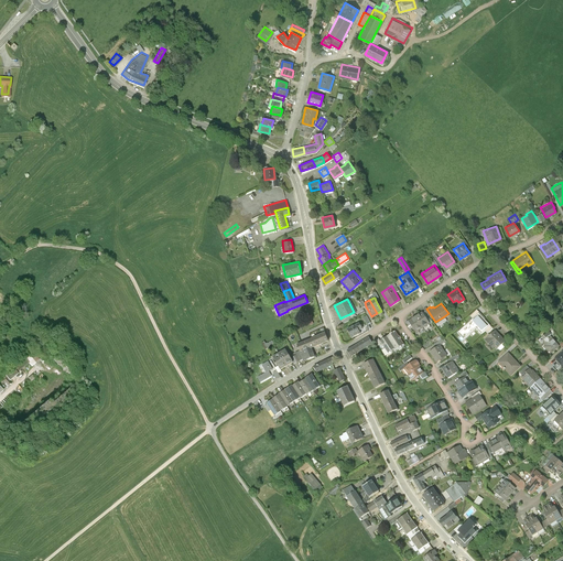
[(469,314),(473,317),(479,312),(476,308),(469,314)]
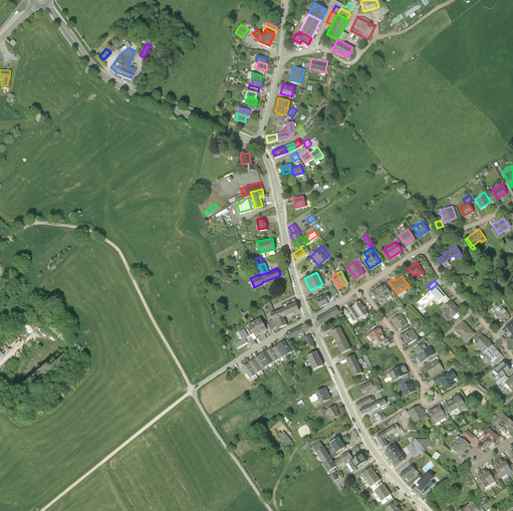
[(385,281),(382,283),(390,293),(392,291),(388,286),(385,281)]
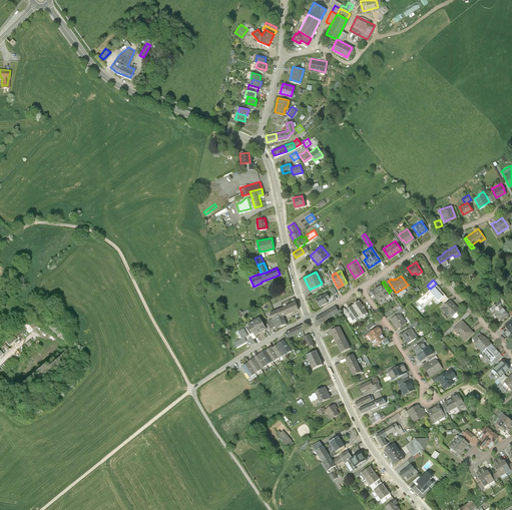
[(389,293),(382,283),(376,287),(383,297),(389,293)]
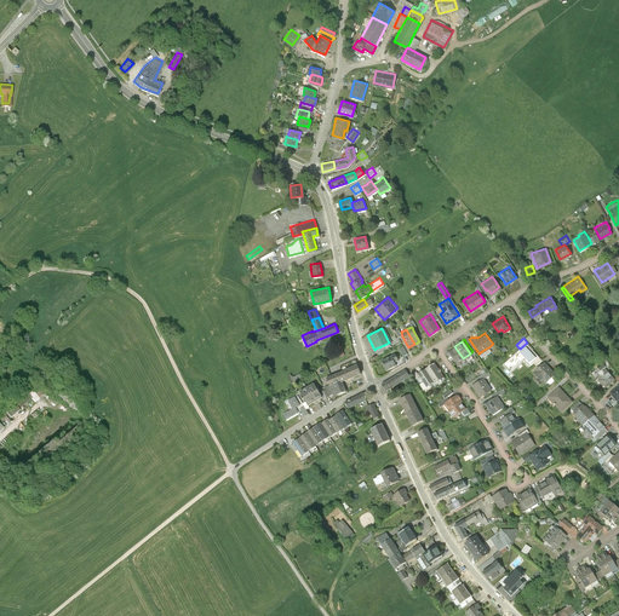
[(539,353),(527,343),(520,349),(503,364),(509,370),(522,358),(528,364),(532,361),(534,363),(536,364),(536,363),(540,360),(537,355),(539,353)]
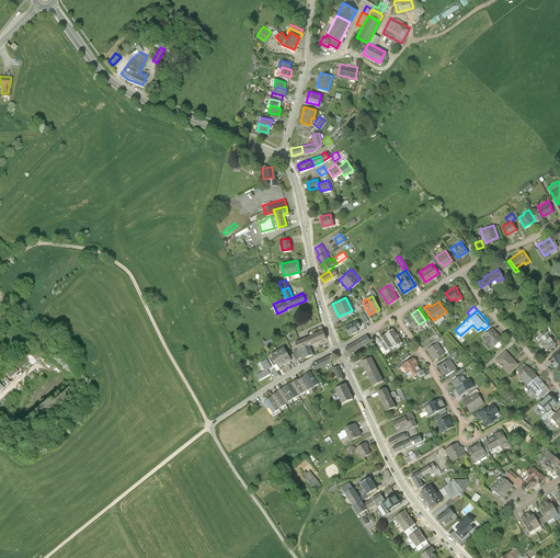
[(419,325),(411,314),(406,317),(409,323),(412,328),(419,325)]
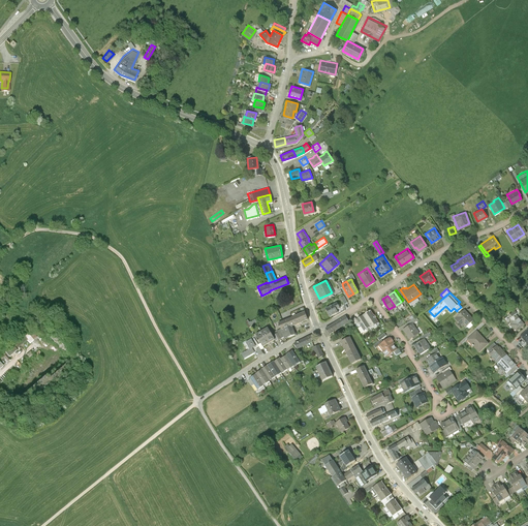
[(339,307),(336,301),(324,307),(329,315),(337,311),(336,309),(339,307)]
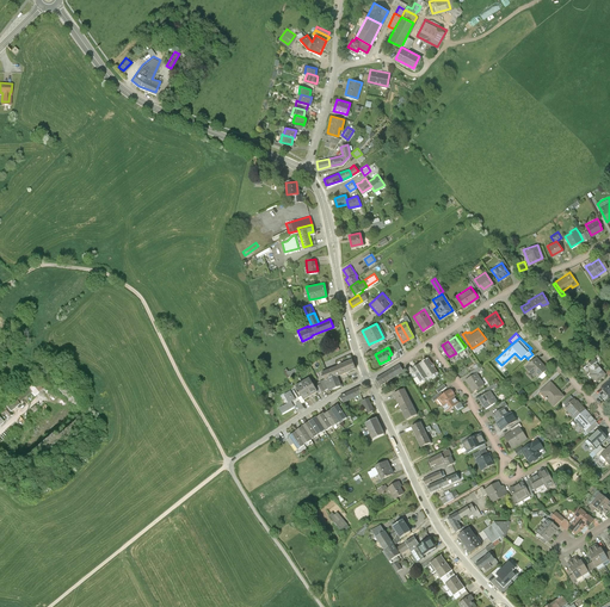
[(546,367),(536,357),(530,361),(524,366),(534,376),(535,375),(537,376),(546,367)]
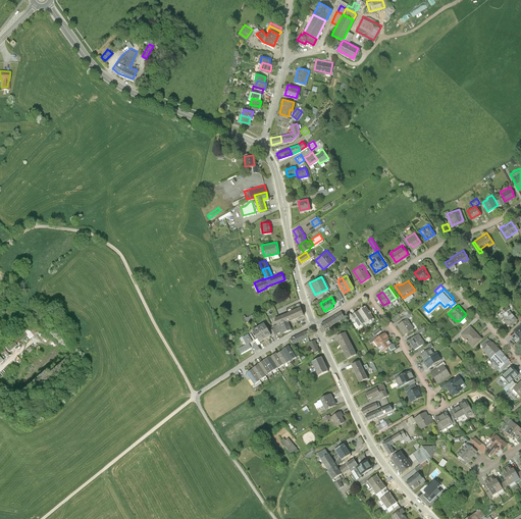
[(509,307),(507,305),(501,310),(503,313),(501,314),(504,317),(502,319),(508,325),(516,318),(508,309),(509,307)]
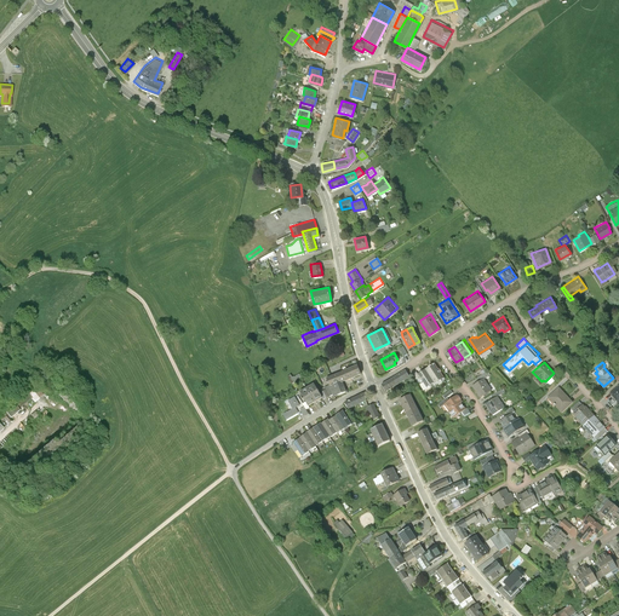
[(356,363),(342,369),(344,378),(360,372),(356,363)]
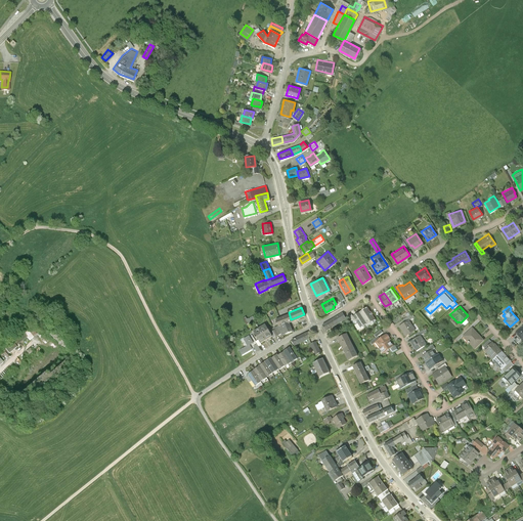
[(366,307),(359,312),(366,321),(367,323),(374,318),(368,310),(366,307)]
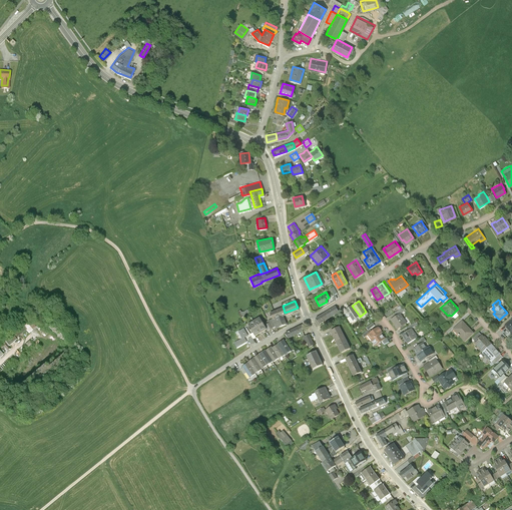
[(335,305),(322,313),(326,319),(338,311),(335,305)]
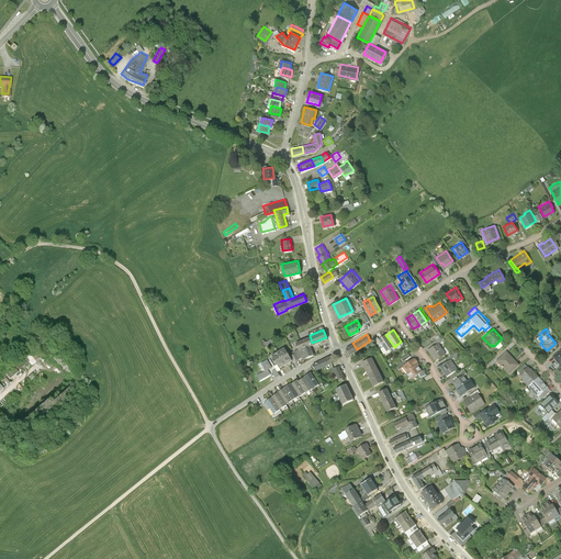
[(385,335),(385,334),(378,338),(381,343),(382,344),(385,349),(393,345),(385,335)]
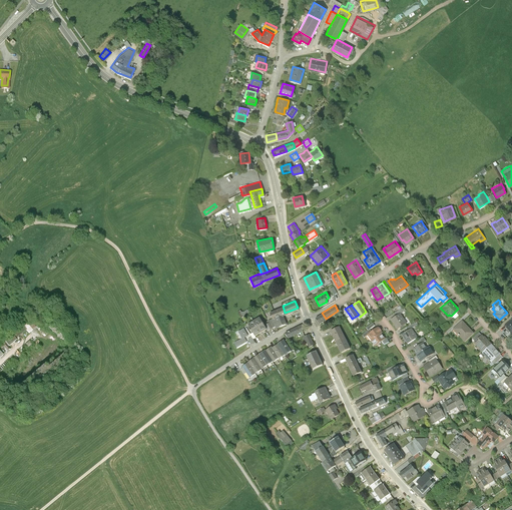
[(283,306),(270,311),(272,317),(272,318),(279,315),(282,314),(282,315),(285,313),(283,306)]
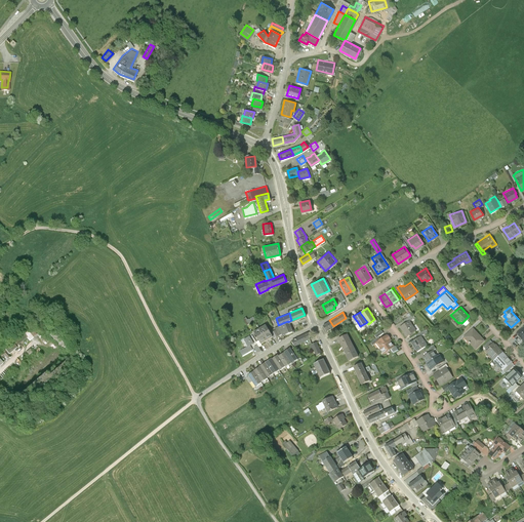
[(404,318),(406,321),(408,320),(413,316),(411,313),(404,318)]
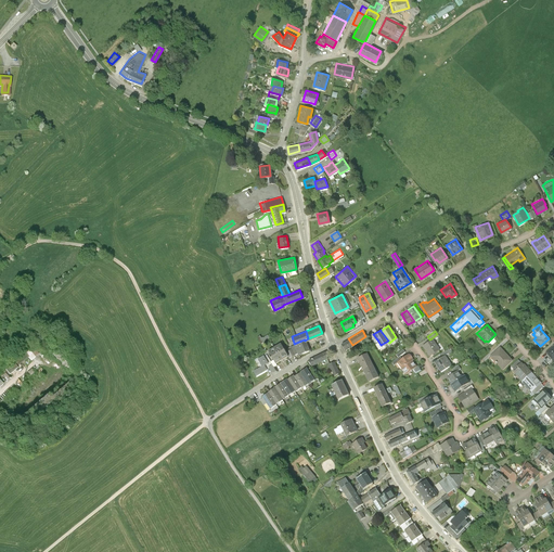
[(352,345),(348,338),(340,344),(345,349),(352,345)]
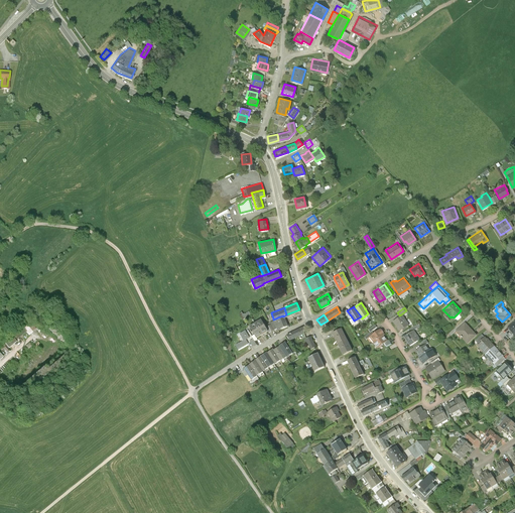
[(407,324),(401,314),(399,315),(392,321),(398,330),(407,324)]
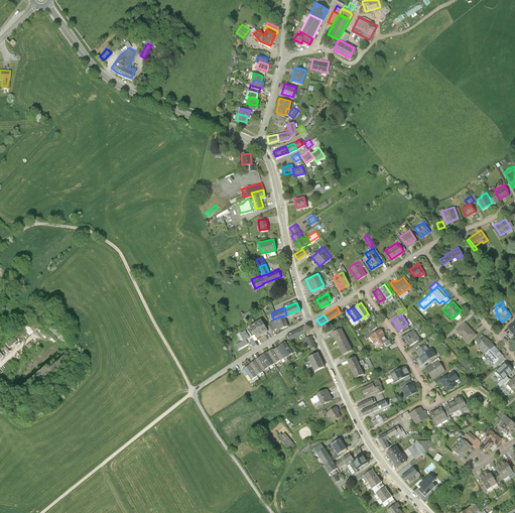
[(283,315),(280,316),(273,319),(273,318),(269,321),(270,323),(270,322),(273,328),(276,327),(277,329),(286,325),(283,316),(283,315)]
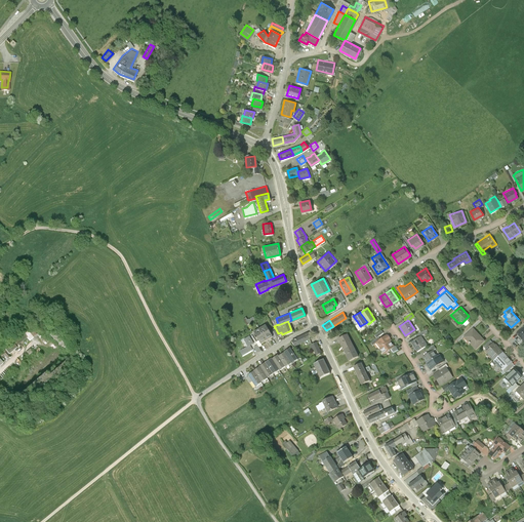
[(27,333),(29,336),(35,330),(27,322),(1,345),(4,349),(6,351),(27,333)]
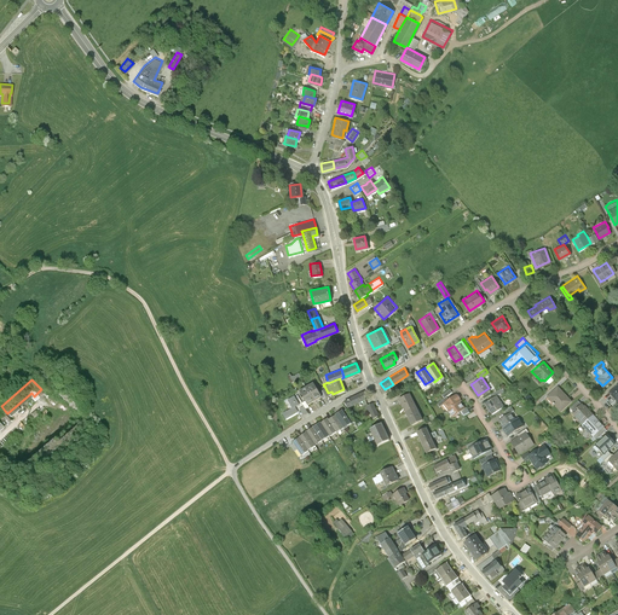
[(318,390),(313,382),(306,387),(313,399),(321,395),(318,390)]
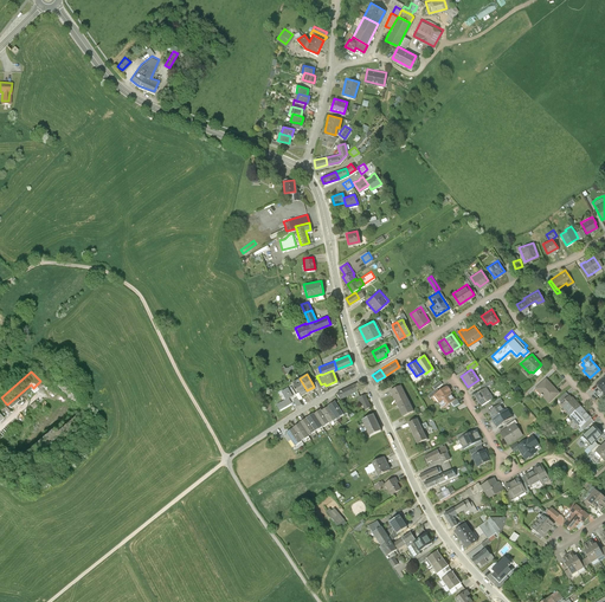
[(559,392),(546,377),(535,387),(548,401),(559,392)]
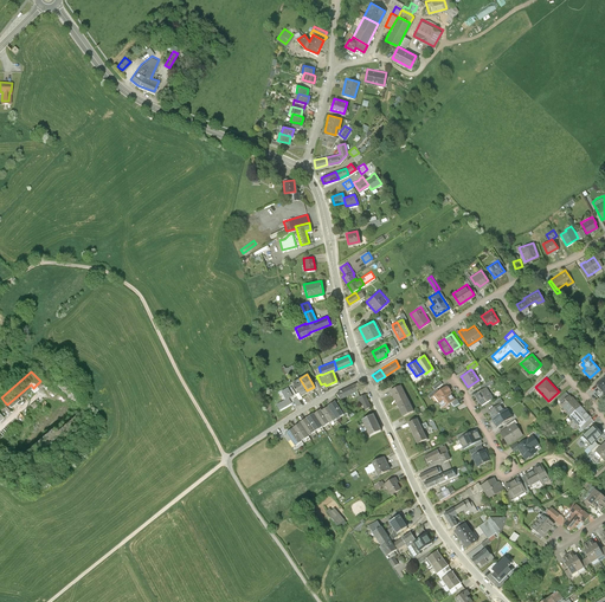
[(307,390),(300,379),(293,382),(297,390),(300,394),(307,390)]
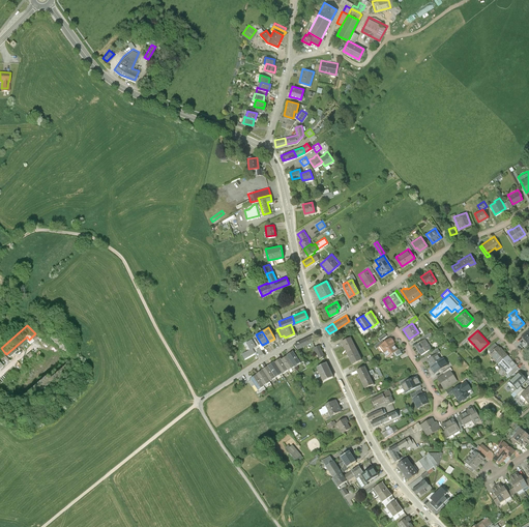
[(418,338),(420,340),(423,338),(430,334),(428,331),(418,338)]
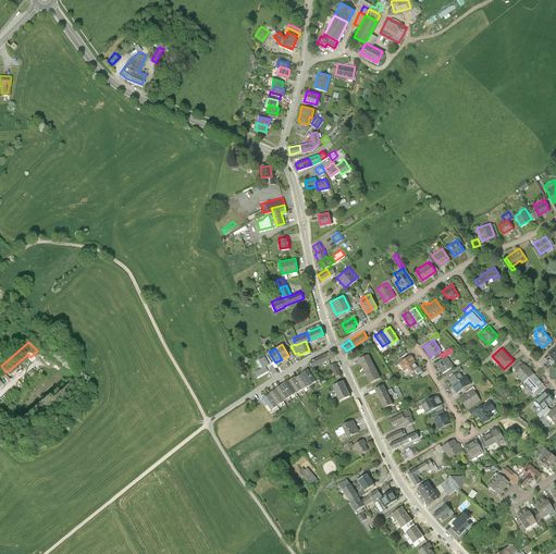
[(328,358),(324,352),(309,359),(310,359),(312,366),(328,358)]
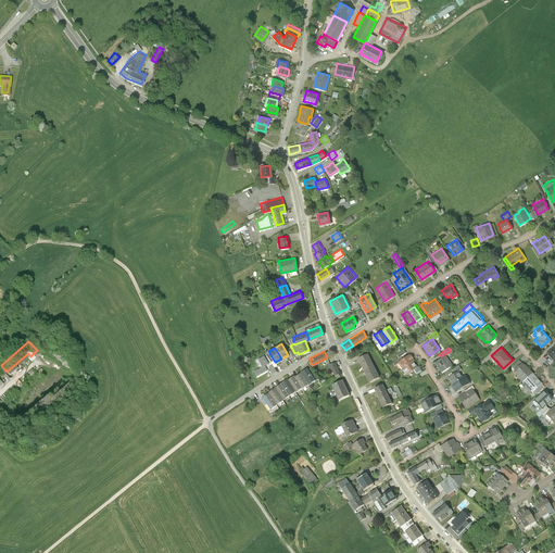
[(367,352),(357,357),(358,360),(363,369),(373,364),(367,352)]
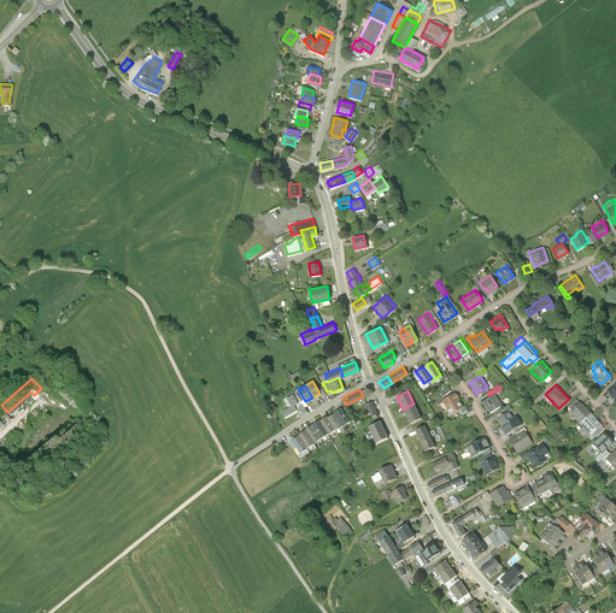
[(459,398),(455,390),(446,396),(441,401),(446,407),(458,399),(459,398)]
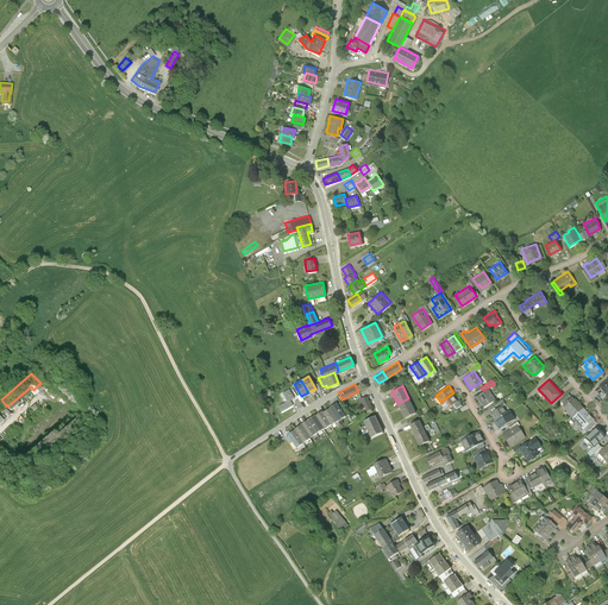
[(293,395),(288,388),(282,390),(286,397),(284,397),(284,398),(286,399),(277,404),(281,409),(292,402),(289,397),(293,395)]
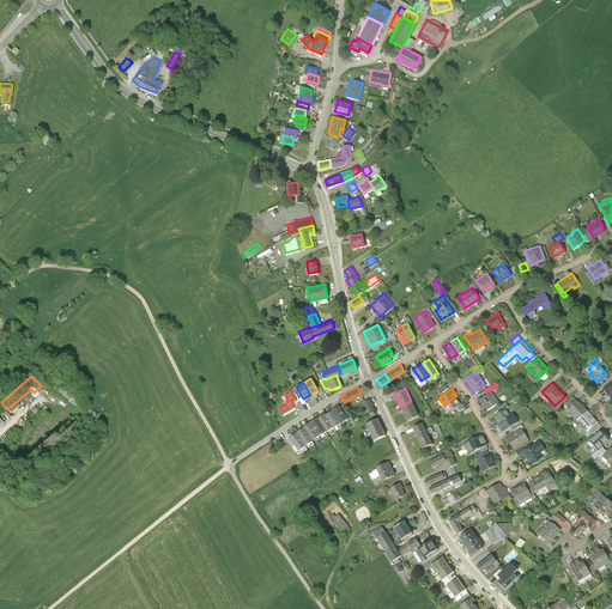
[(497,401),(490,390),(486,393),(479,397),(485,408),(497,401)]
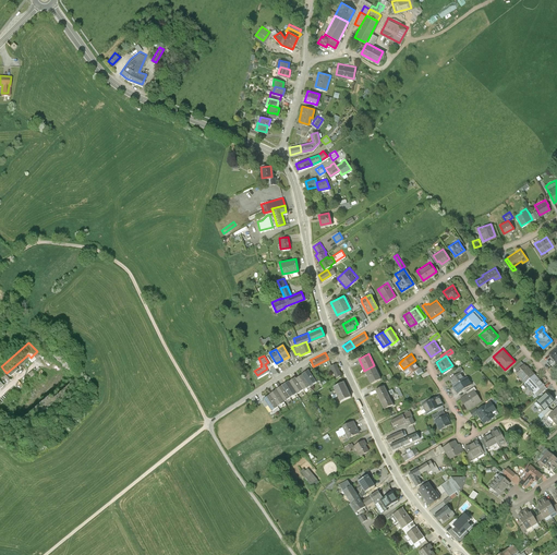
[(516,370),(523,363),(520,360),(513,366),(516,370)]
